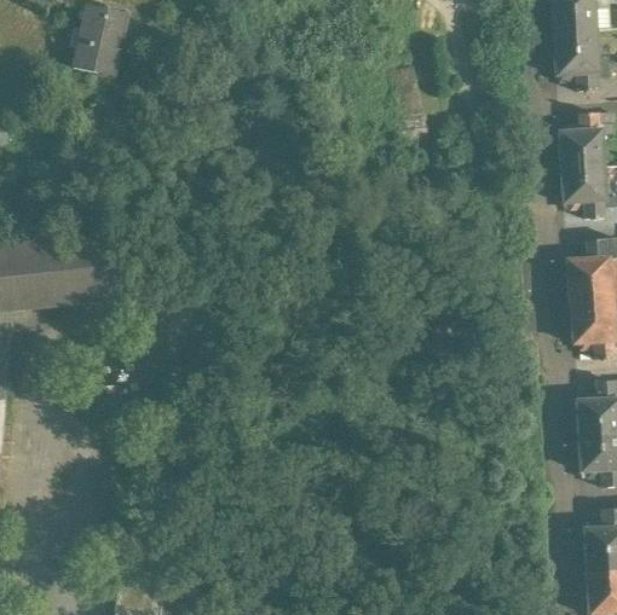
[(87,0),(73,65),(119,76),(134,12),(87,0)]
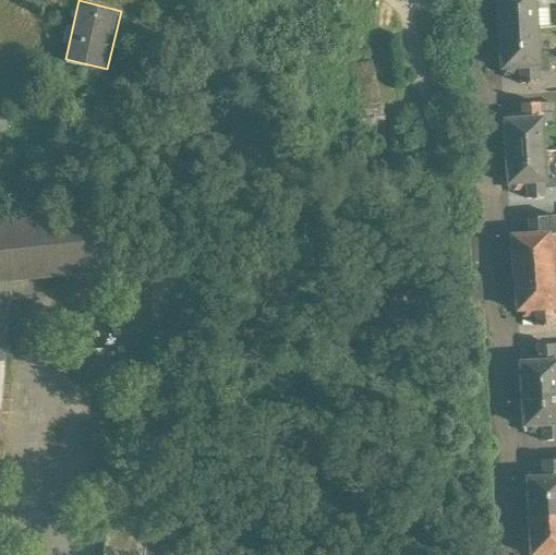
[(499,0),(502,27),(538,25),(535,0),(499,0)]
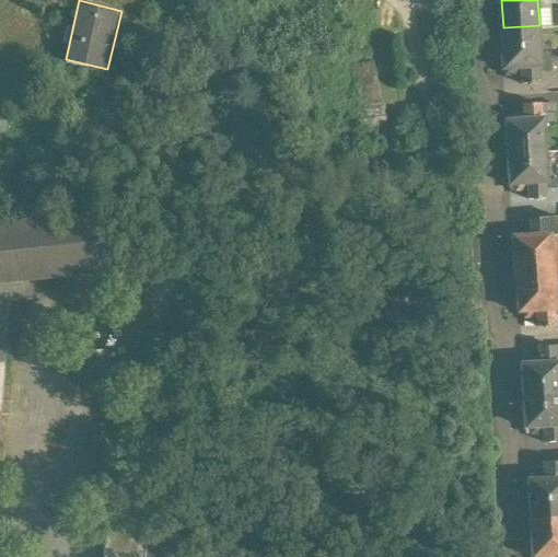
[(539,25),(503,27),(506,67),(511,67),(511,73),(523,72),(524,80),(542,79),(542,71),(541,65),(542,65),(542,57),(539,25)]
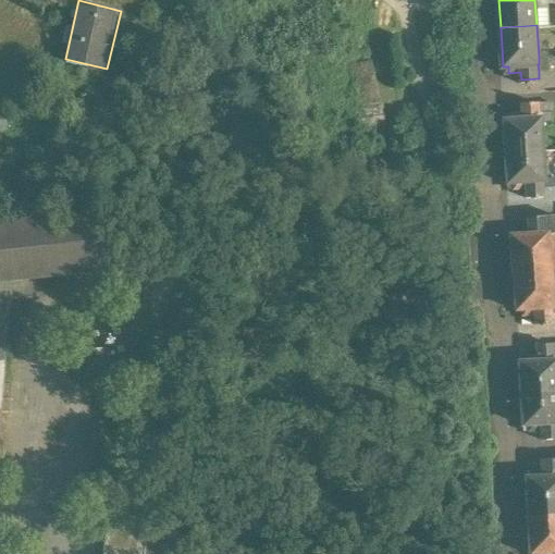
[(357,56),(360,111),(383,110),(380,54),(357,56)]
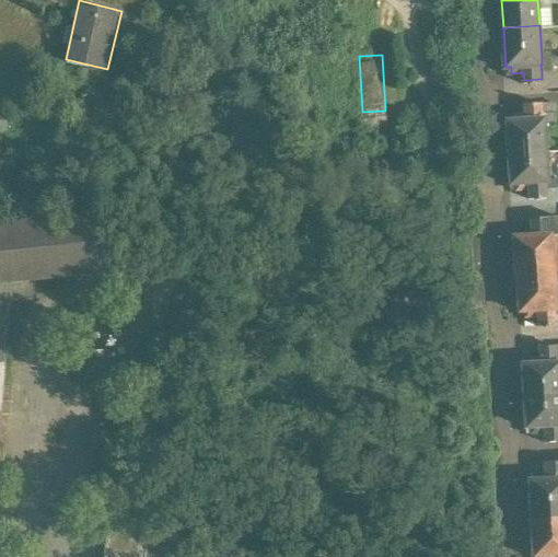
[(553,56),(542,57),(542,65),(541,65),(542,71),(553,71),(553,56)]
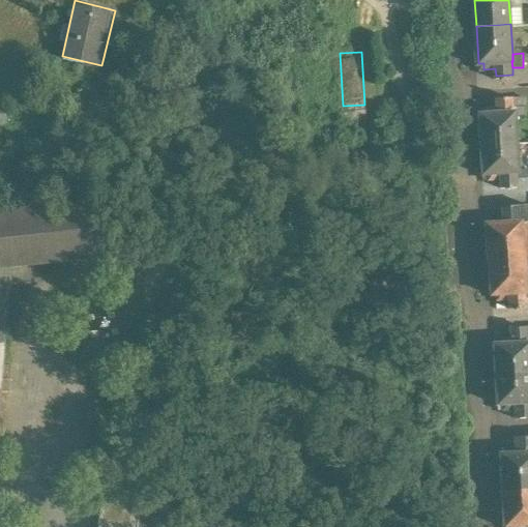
[(514,95),(514,110),(516,110),(527,109),(526,94),(514,95)]
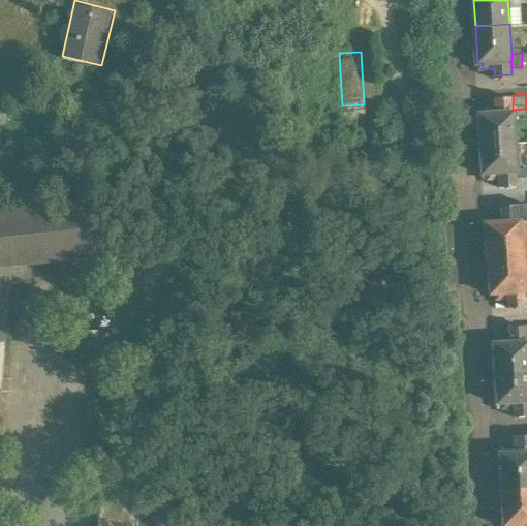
[(513,95),(496,96),(497,104),(486,104),(486,111),(481,112),(482,142),(517,140),(515,110),(513,110),(513,95)]
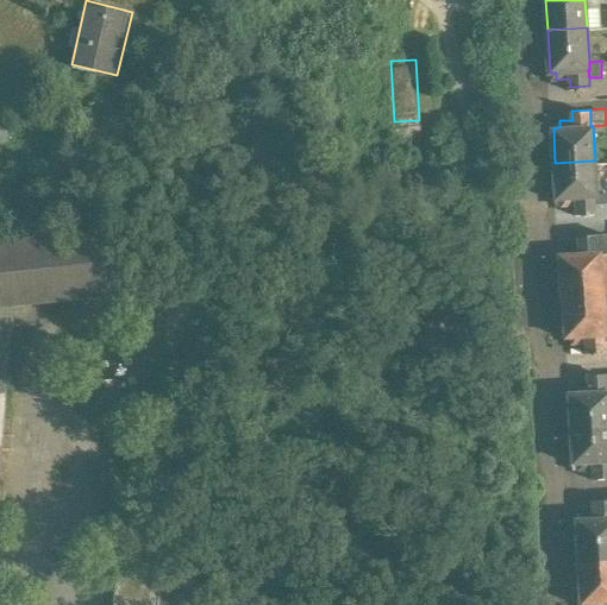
[(595,161),(555,163),(557,197),(564,197),(564,203),(577,202),(577,212),(596,210),(596,195),(598,195),(595,161)]
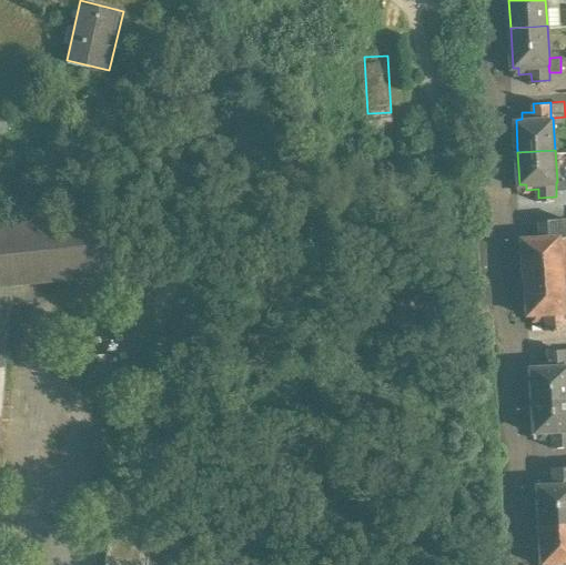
[(110,214),(0,225),(0,285),(13,284),(27,283),(115,273),(110,214)]
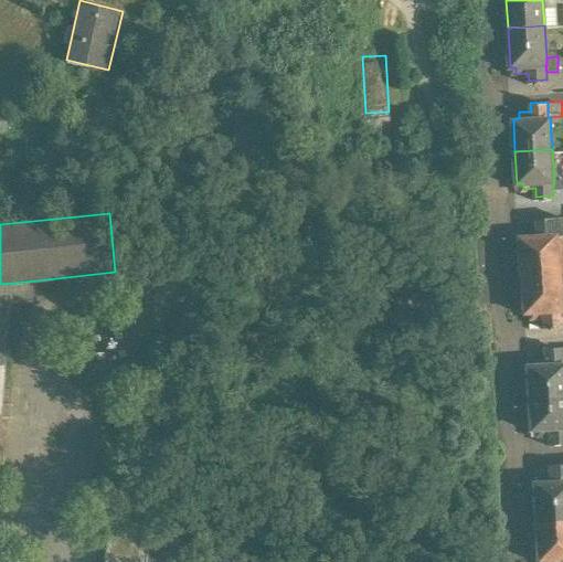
[(554,218),(538,219),(538,229),(526,230),(526,235),(520,235),(522,276),(559,274),(558,247),(556,237),(556,234),(555,234),(555,229),(554,218)]
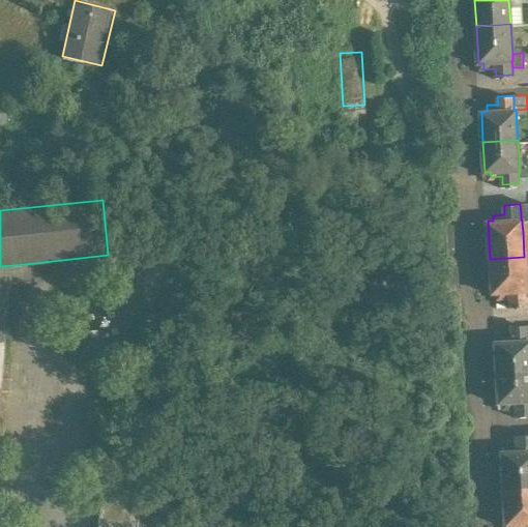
[(524,257),(490,259),(492,296),(497,295),(497,300),(508,300),(509,309),(526,308),(526,298),(525,294),(526,294),(526,291),(525,282),(524,257)]
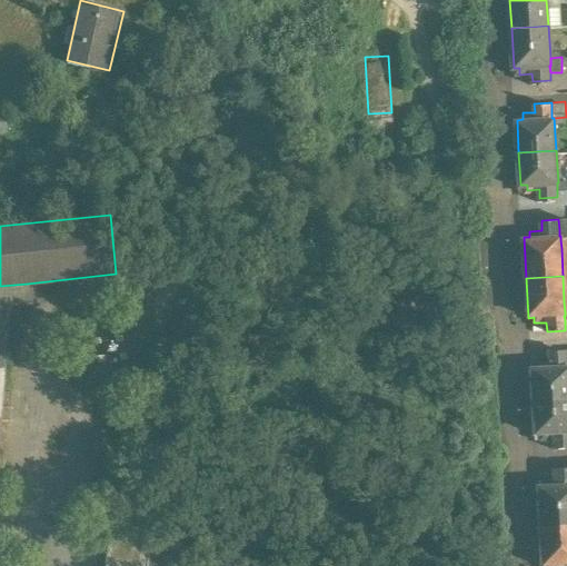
[(0,286),(0,419),(13,285),(0,286)]
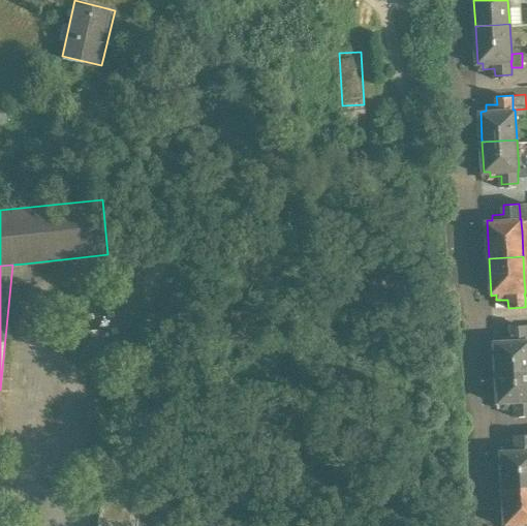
[(526,328),(509,329),(510,337),(499,337),(499,344),(494,344),(495,373),(526,371),(526,337),(526,328)]
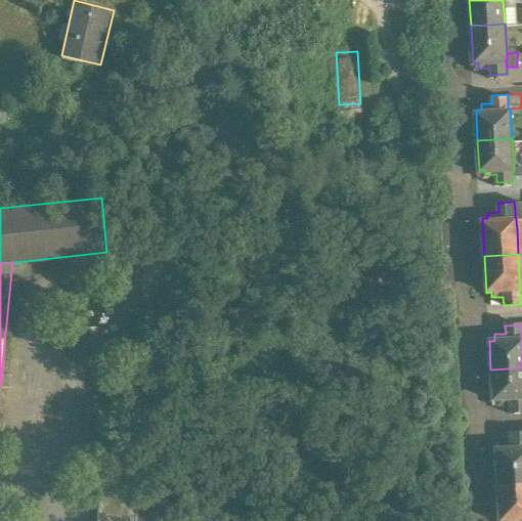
[(521,367),(490,370),(492,400),(498,399),(498,405),(510,404),(510,413),(521,411),(521,367)]
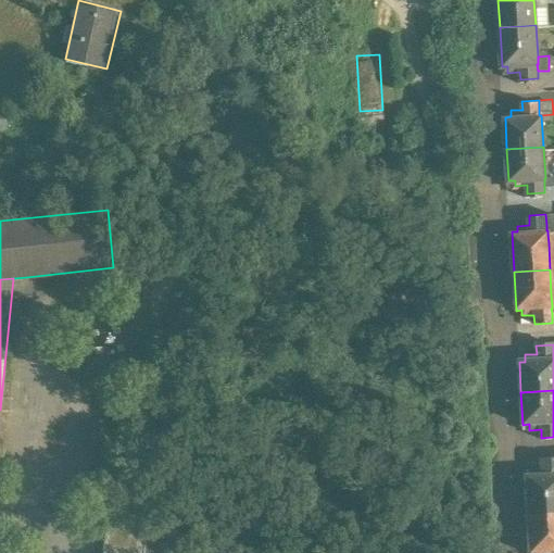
[(553,459),(543,460),(543,468),(531,468),(531,476),(526,476),(528,515),(553,513),(553,459)]
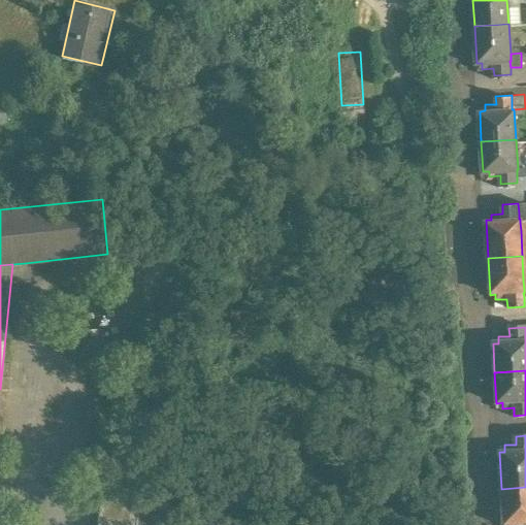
[(525,487),(501,489),(502,524),(504,524),(508,524),(525,524),(525,487)]
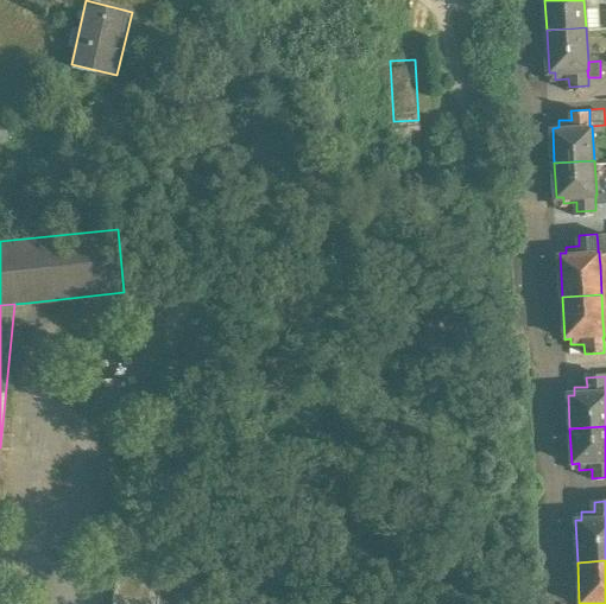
[(153,603),(157,579),(115,574),(112,603),(153,603)]
